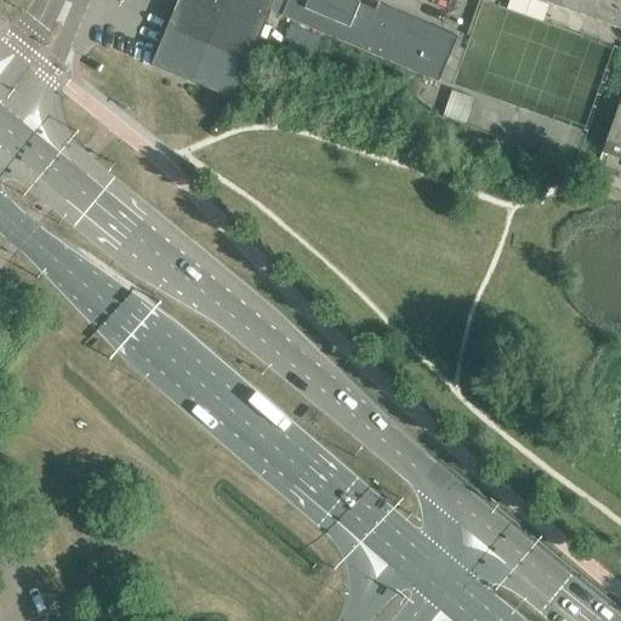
[(232,100),(273,0),(178,0),(152,66),(210,90),(232,100)]
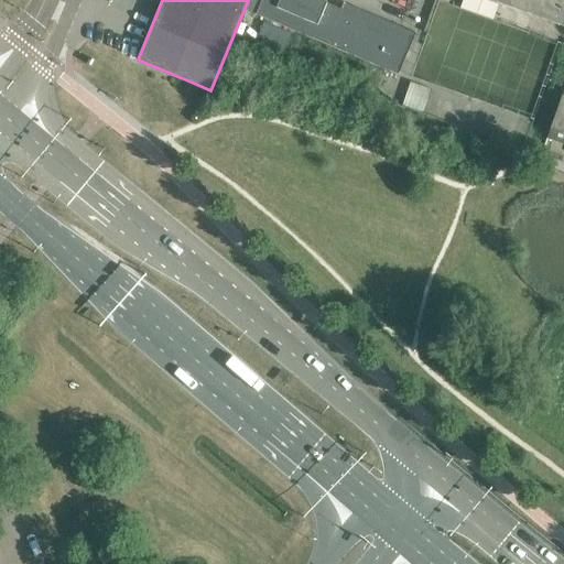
[(261,0),(256,14),(398,75),(415,33),(344,2),(340,9),(318,0),(261,0)]
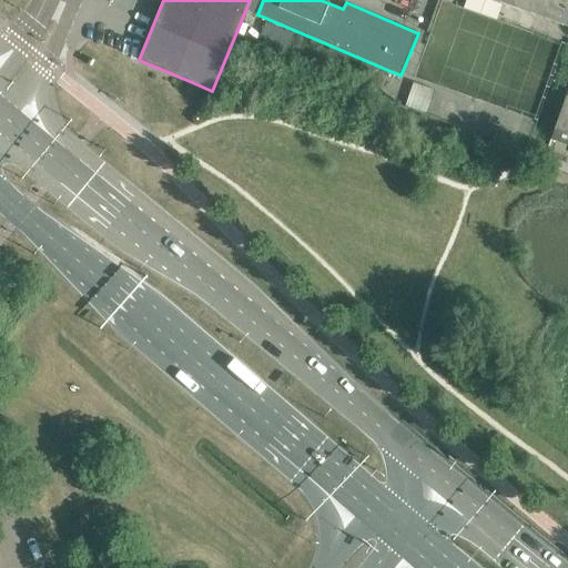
[(567,0),(490,0),(567,27),(567,22),(567,0)]
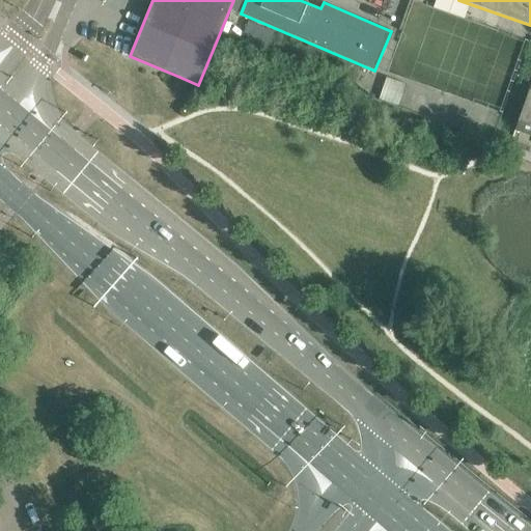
[(274,32),(248,21),(242,35),(268,47),(274,32)]
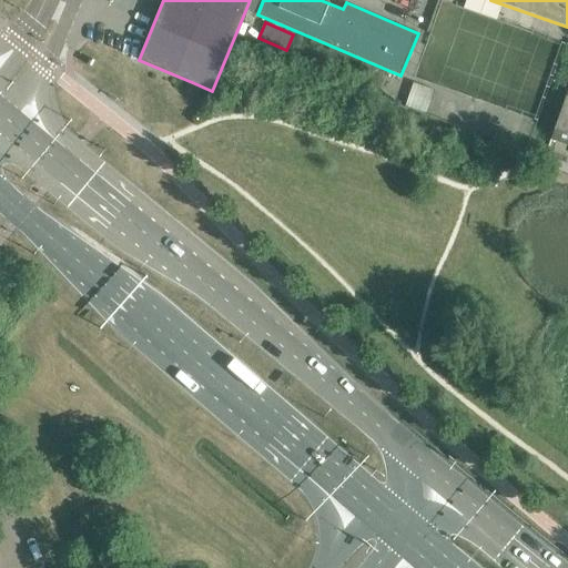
[(404,107),(428,115),(437,91),(413,82),(404,107)]
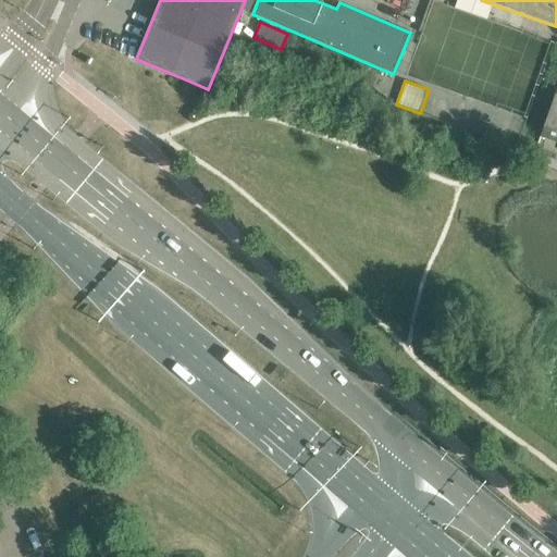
[(556,87),(556,88),(537,144),(539,144),(543,133),(556,137),(556,95),(556,91),(556,87)]
